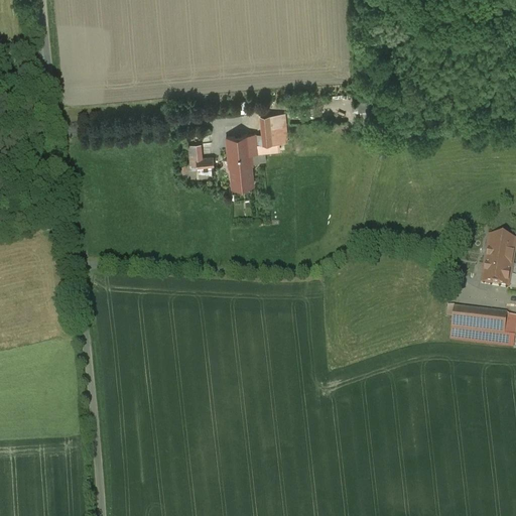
[(353,103),(354,111),(368,110),(368,102),(353,103)]
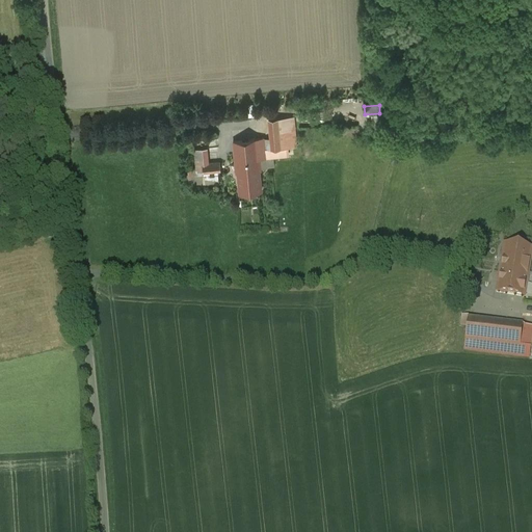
[(294,117),(268,120),(270,150),(297,147),(294,117)]
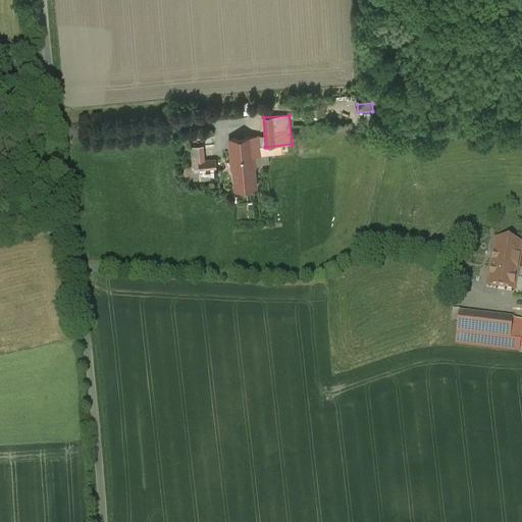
[(259,136),(227,139),(229,158),(254,155),(260,155),(259,136)]
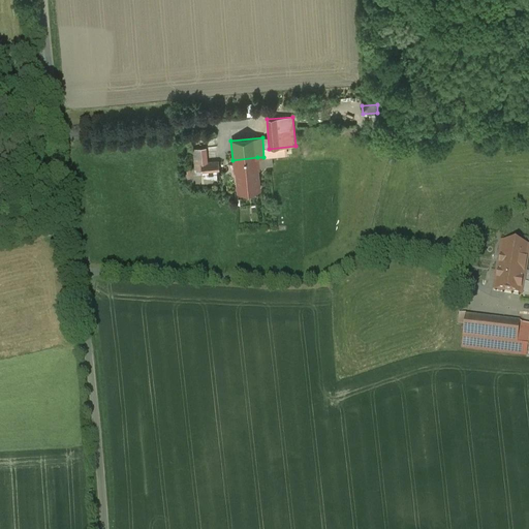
[(257,157),(232,160),(235,172),(237,172),(259,169),(257,157)]
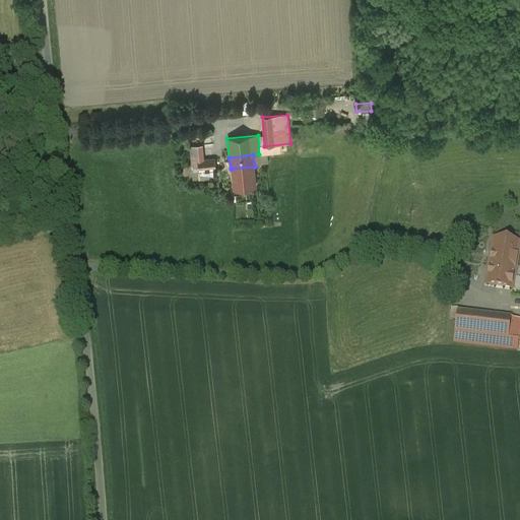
[(214,158),(191,160),(192,170),(215,168),(214,158)]
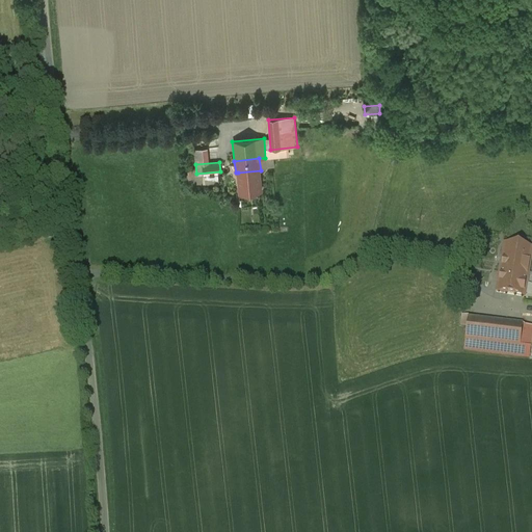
[(261,170),(238,173),(240,193),(263,190),(261,170)]
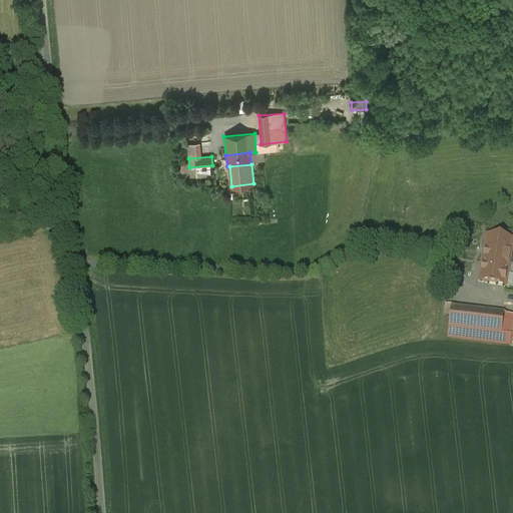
[(512,239),(486,235),(482,260),(508,265),(512,239)]
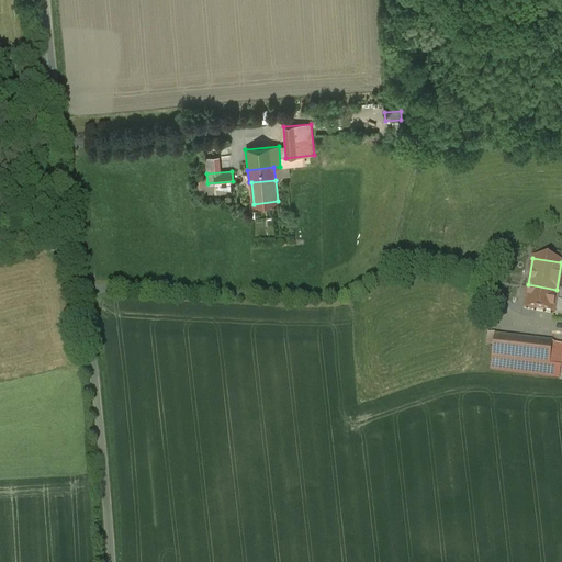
[(553,313),(557,290),(528,285),(525,307),(553,313)]
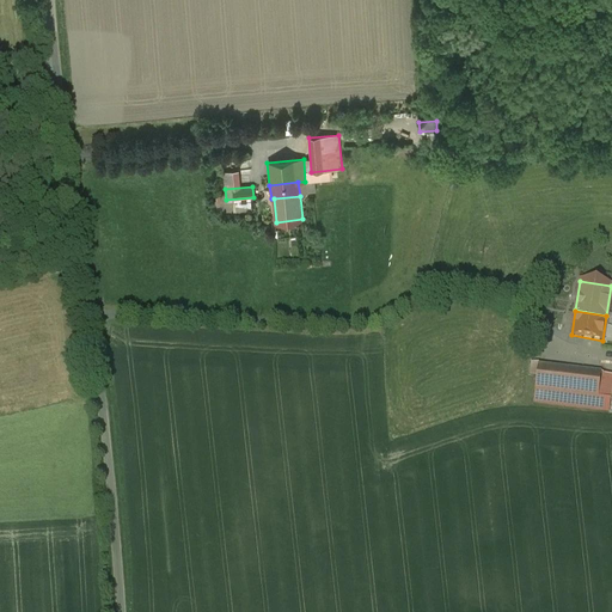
[(611,387),(611,377),(538,367),(533,404),(609,415),(611,387)]
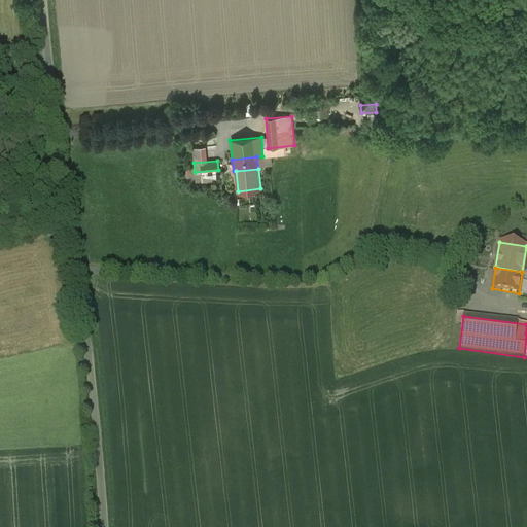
All buildings are outlined.
